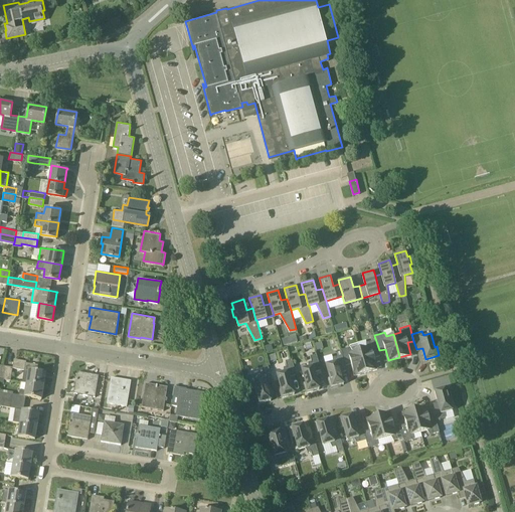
[(375,338),(375,339),(366,341),(366,346),(359,348),(366,370),(377,367),(374,357),(380,355),(379,350),(375,338)]
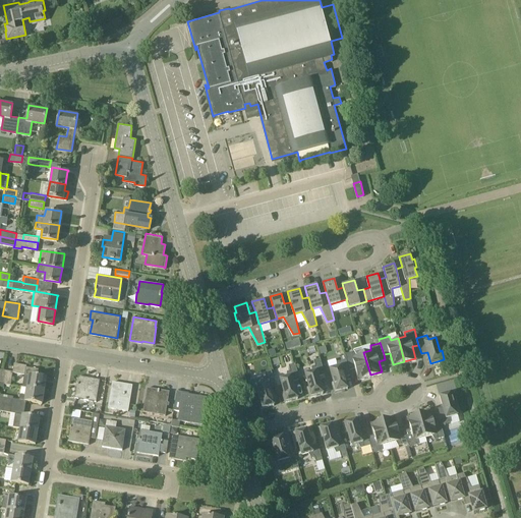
[(319,346),(321,352),(327,350),(326,344),(319,346)]
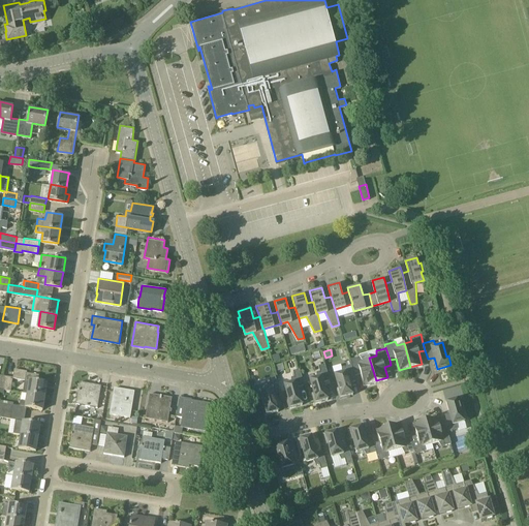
[(369,358),(363,360),(360,356),(350,358),(351,363),(354,374),(361,372),(364,384),(376,380),(369,358)]
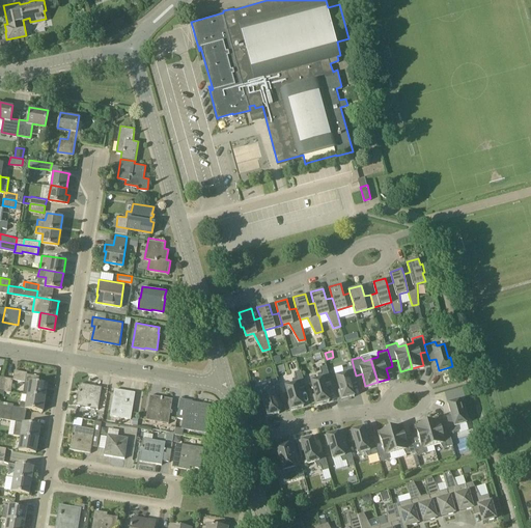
[(325,382),(331,380),(327,364),(319,365),(322,371),(317,372),(318,377),(311,380),(314,393),(313,394),(315,403),(330,399),(325,382)]
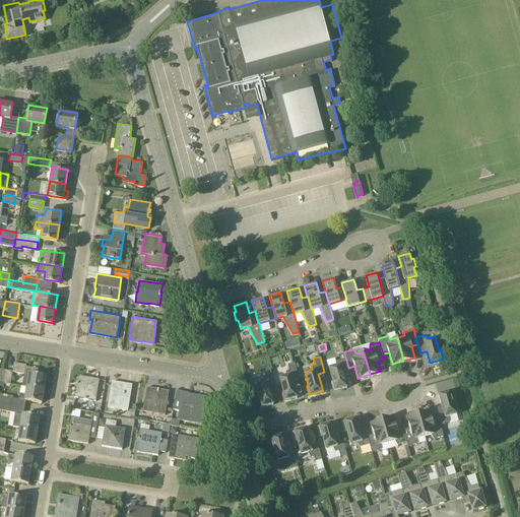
[(336,360),(336,365),(329,367),(333,380),(331,381),(334,390),(347,386),(344,374),(350,373),(348,368),(345,357),(336,360)]
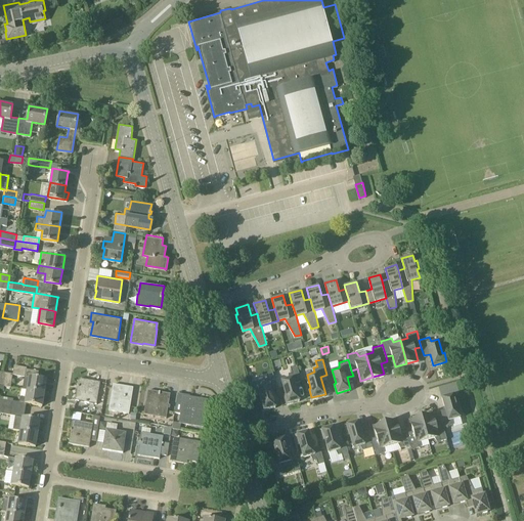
[(295,382),(301,380),(297,363),(291,365),(292,372),(289,373),(289,377),(281,379),(286,393),(284,394),(287,402),(300,399),(295,382)]
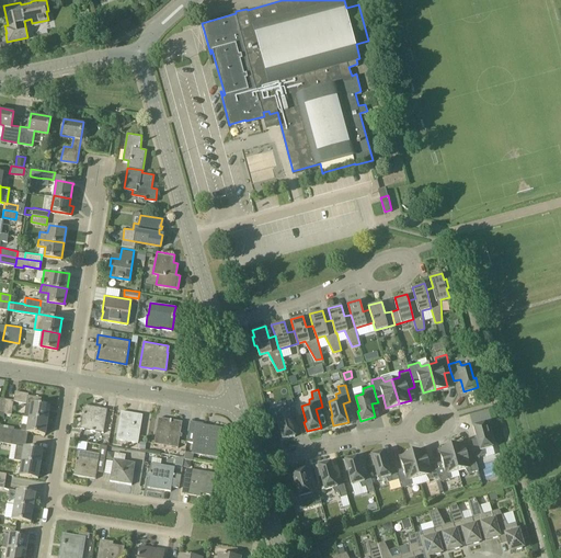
[(15,390),(13,398),(13,399),(31,402),(29,416),(47,419),(49,405),(41,403),(42,396),(29,394),(29,393),(15,390)]
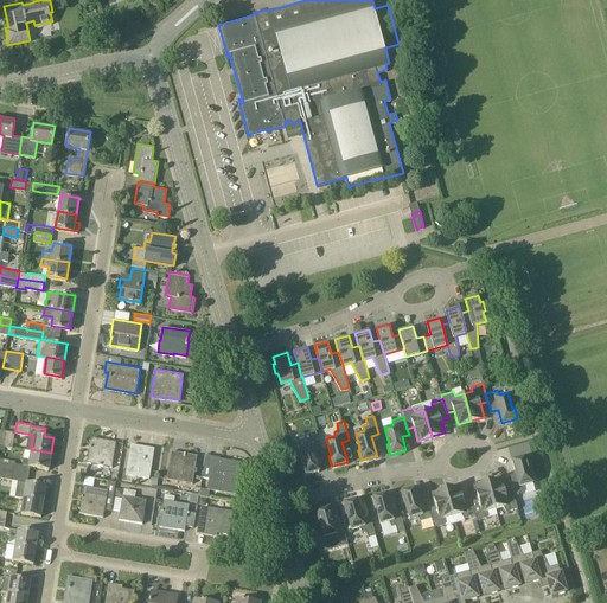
[(0,442),(5,443),(5,446),(13,447),(14,431),(14,430),(1,429),(0,436),(0,442)]
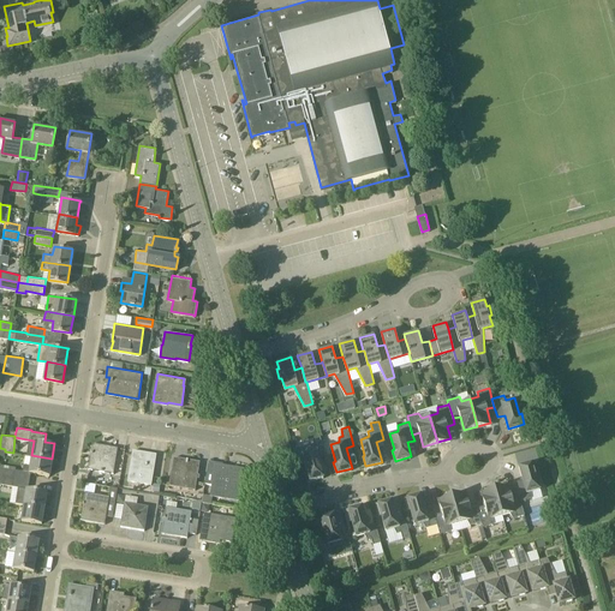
[(320,435),(312,437),(315,443),(296,449),(300,465),(305,463),(306,469),(305,469),(308,480),(324,475),(318,455),(326,454),(320,435)]
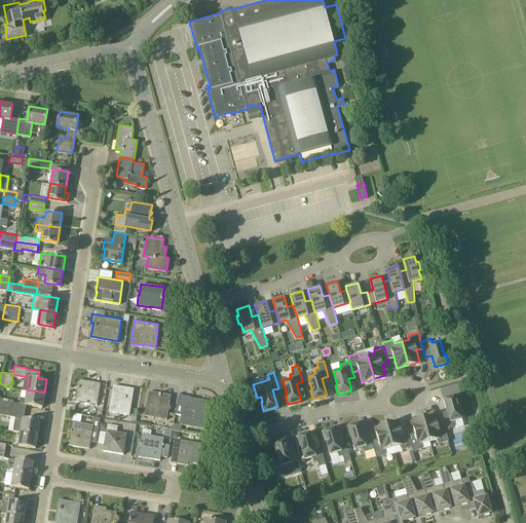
[(101,382),(79,378),(75,400),(97,404),(101,382)]
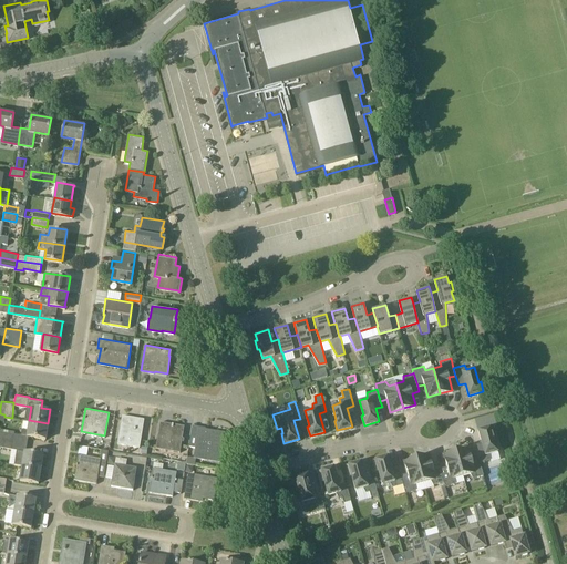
[(112,431),(115,412),(111,411),(106,430),(112,431)]
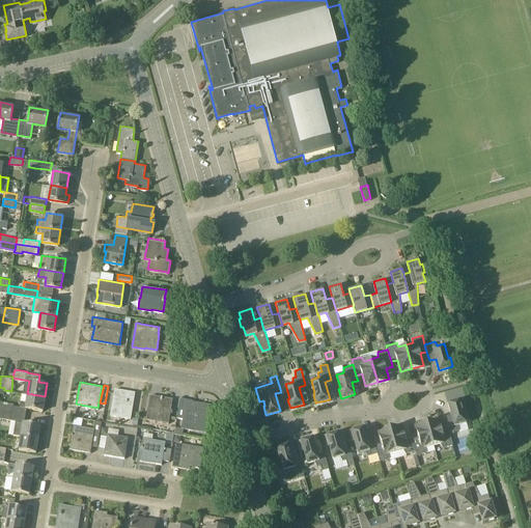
[(135,391),(114,388),(110,414),(131,417),(135,391)]
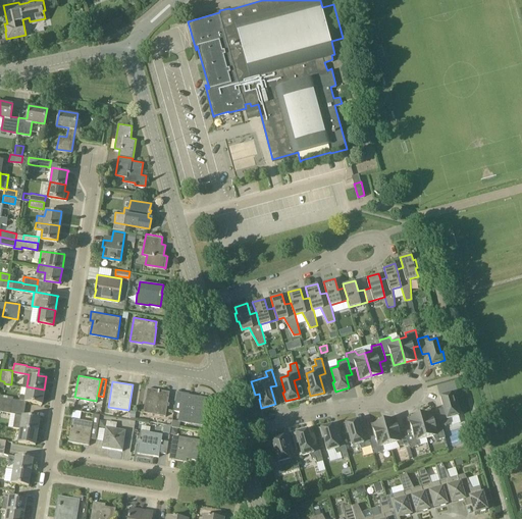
[(19,399),(24,400),(42,403),(44,390),(27,386),(21,385),(19,399)]
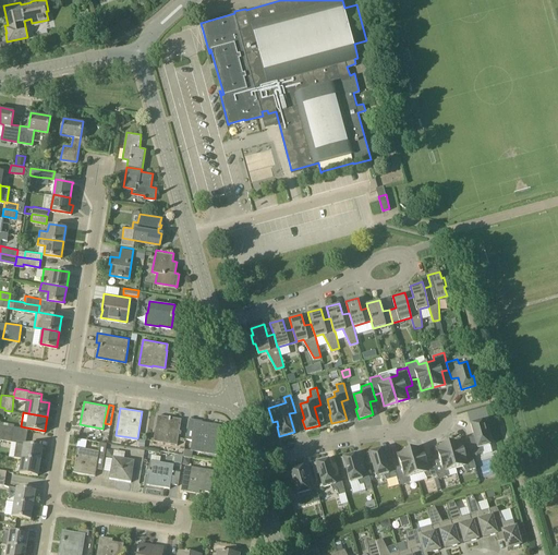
[(181,418),(158,413),(154,439),(177,444),(181,418)]
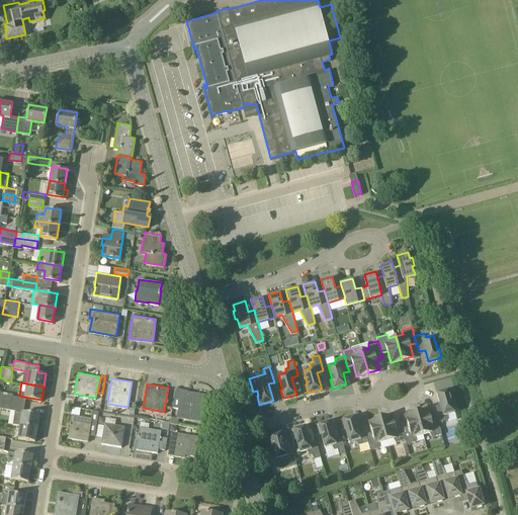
[(455,411),(451,398),(452,397),(450,388),(437,392),(440,404),(434,405),(437,417),(438,421),(448,418),(448,413),(455,411)]
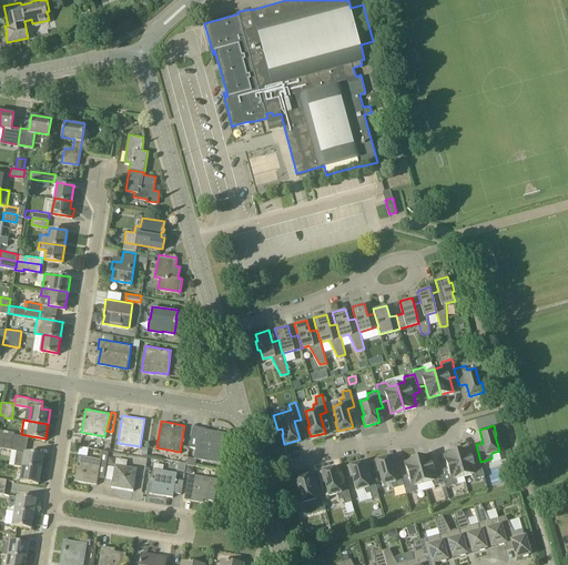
[(0,439),(12,441),(14,434),(14,431),(0,427),(0,439)]
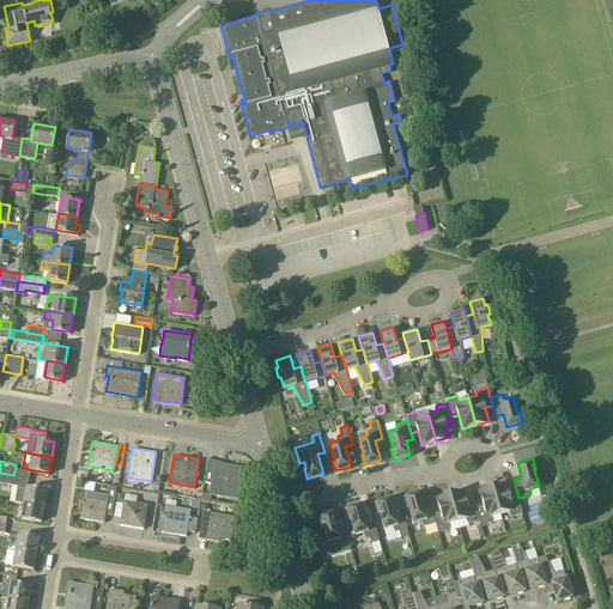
[(206,468),(205,481),(212,482),(210,493),(238,497),(241,480),(242,480),(242,476),(241,476),(243,466),(242,466),(242,469),(228,467),(229,463),(214,461),(214,469),(206,468)]
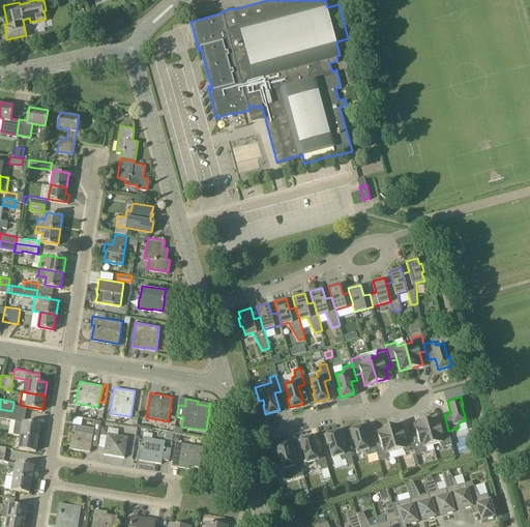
[(11,411),(0,409),(0,416),(10,418),(11,411)]
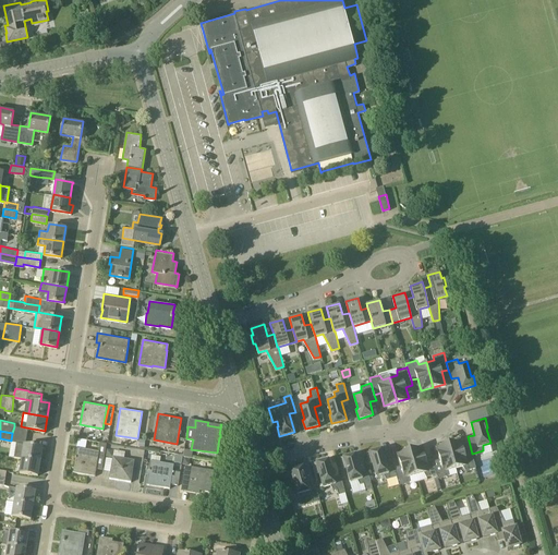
[(98,459),(104,459),(107,442),(100,441),(98,449),(77,446),(79,437),(73,471),(95,474),(98,459)]
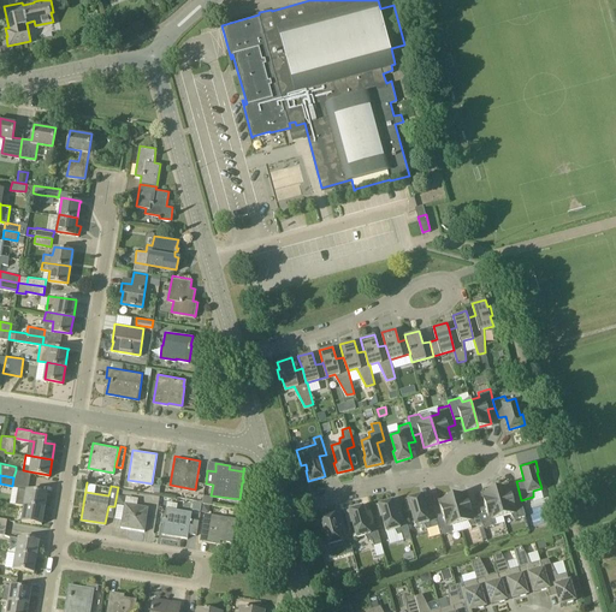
[(521,500),(520,495),(513,498),(509,483),(496,487),(503,515),(511,512),(514,517),(526,515),(521,500)]
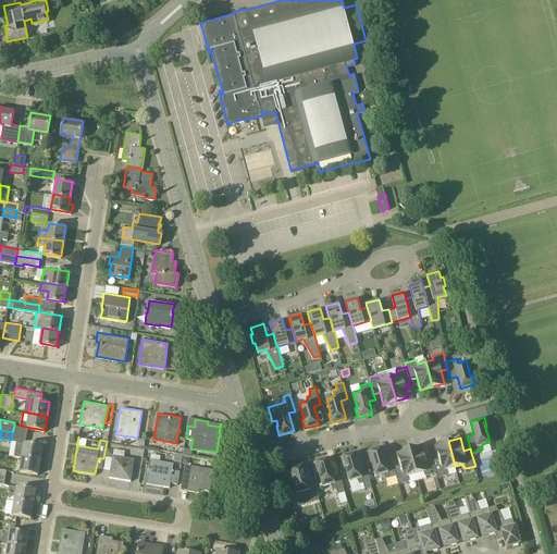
[(42,445),(16,441),(14,455),(22,456),(40,459),(42,445)]
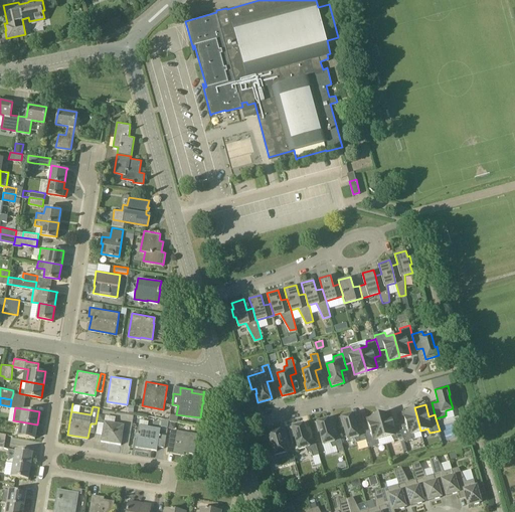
[(420,431),(414,407),(402,411),(406,422),(400,424),(403,437),(404,440),(413,438),(413,433),(420,431)]
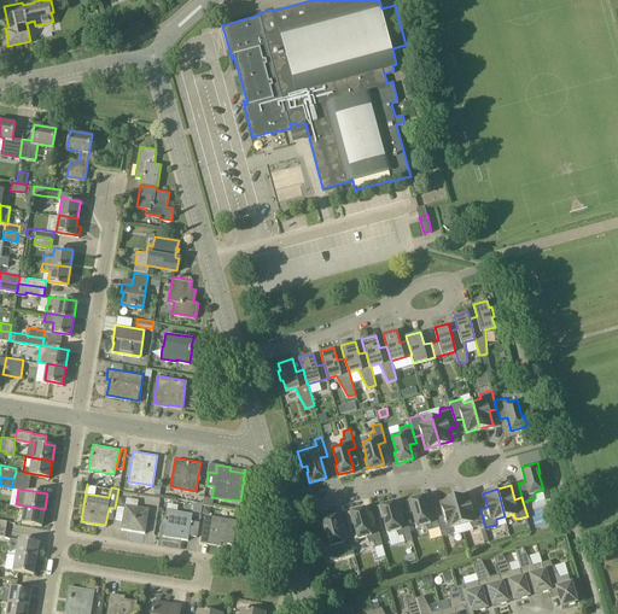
[(484,524),(481,509),(478,504),(471,506),(467,492),(454,496),(461,524),(470,521),(472,526),(484,524)]
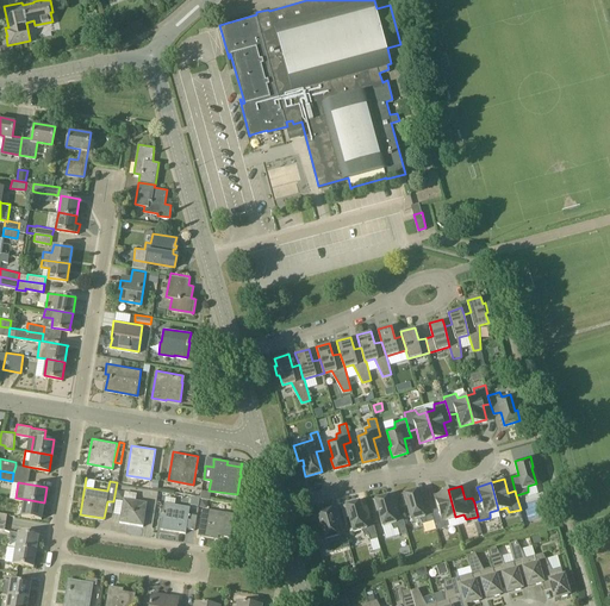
[(429,500),(422,501),(417,488),(402,493),(405,504),(406,503),(411,519),(419,517),(422,522),(434,519),(431,510),(429,500)]
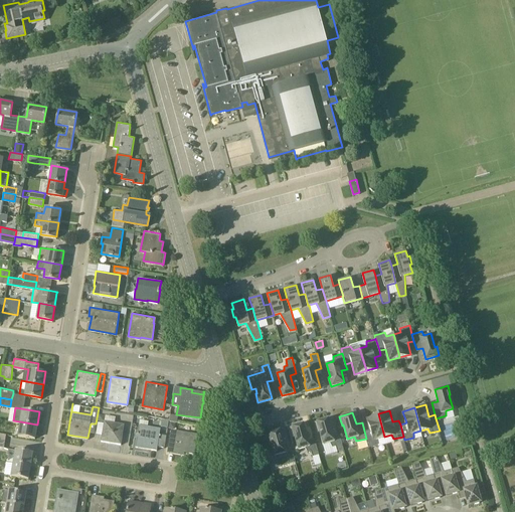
[(384,437),(378,413),(367,416),(370,429),(364,431),(366,439),(368,446),(378,444),(377,439),(384,437)]
